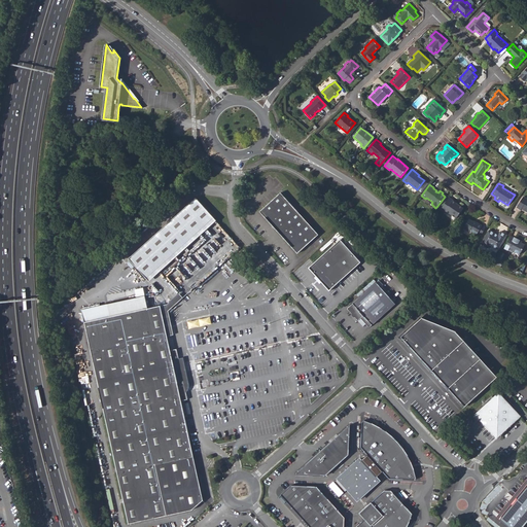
[(259,211),(297,253),(318,234),(280,192),(259,211)]
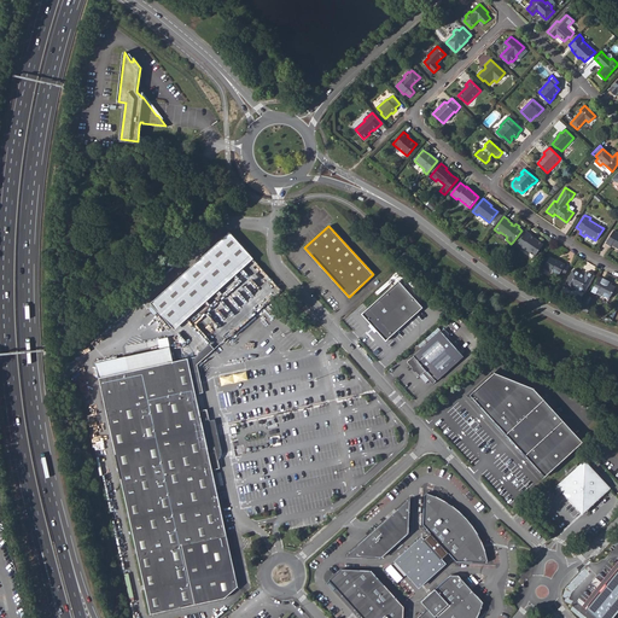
[(536,239),(536,238),(526,231),(517,245),(522,249),(523,248),(535,256),(543,244),(536,239)]
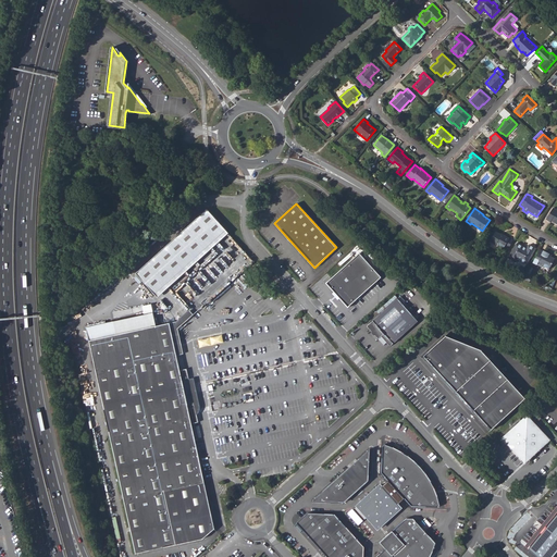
[(556,210),(553,208),(546,219),(551,222),(552,221),(556,224),(556,210)]
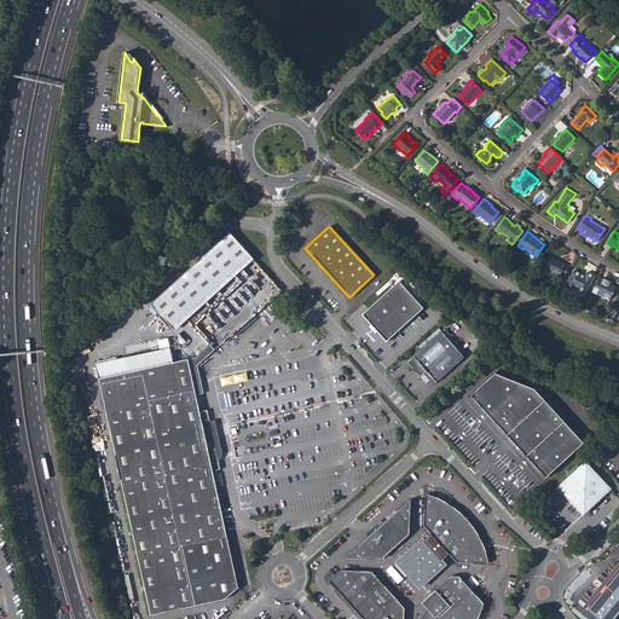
[(232,235),(152,306),(174,329),(253,258),(232,235)]
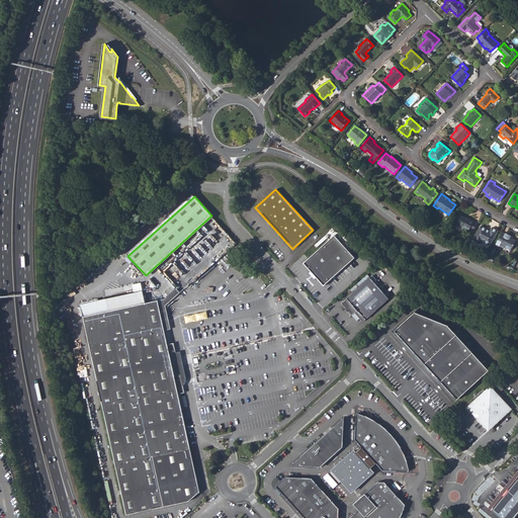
[(466,217),(465,218),(461,214),(455,225),(461,228),(461,227),(468,231),(469,229),(472,231),(478,224),(466,217)]
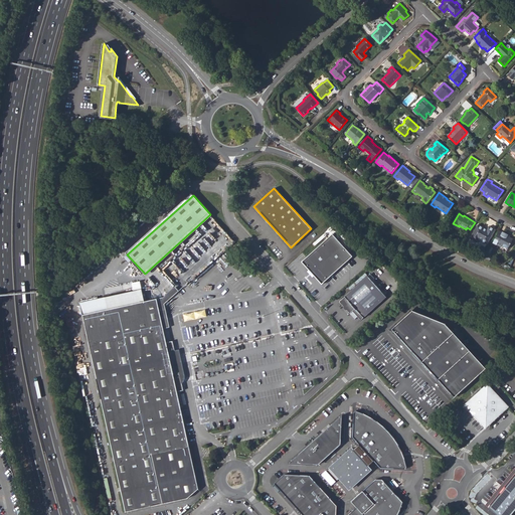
[(489,226),(487,230),(484,228),(478,224),(470,238),(477,242),(479,239),(487,244),(495,229),(489,226)]
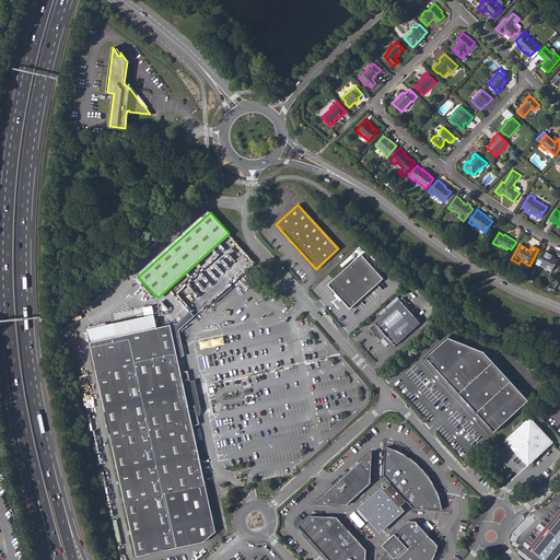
[(555,258),(555,257),(543,251),(536,264),(545,268),(546,267),(552,270),(558,260),(555,258)]
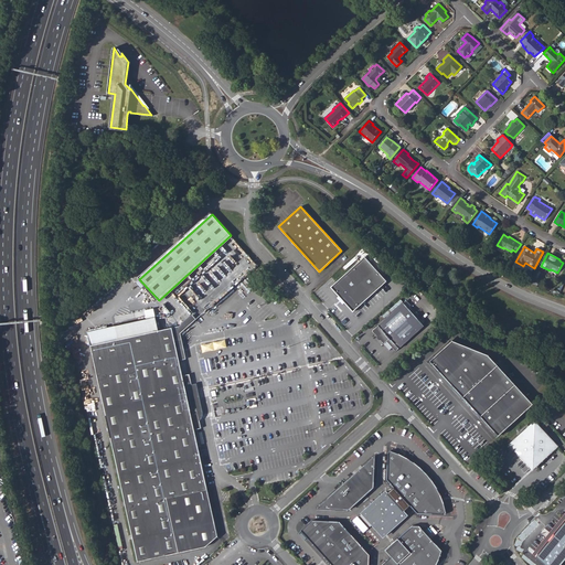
[(354,311),(387,280),(365,256),(331,287),(354,311)]
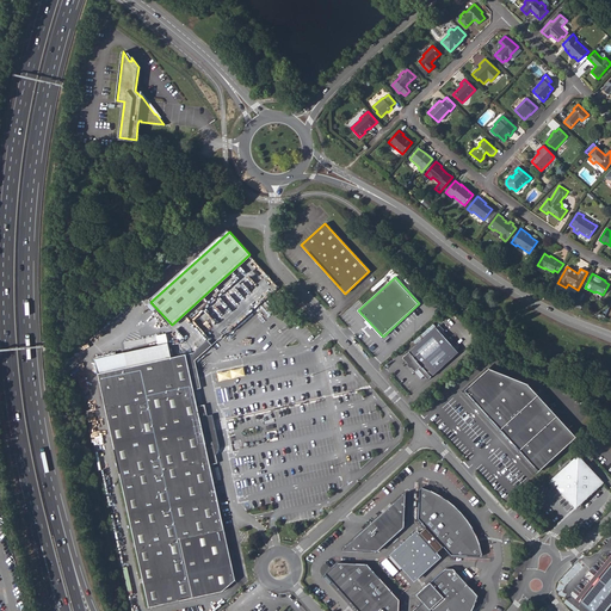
[(421,335),(424,338),(436,326),(433,323),(421,335)]
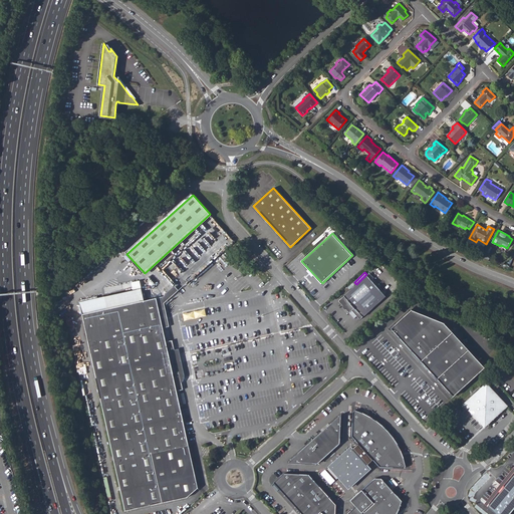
[(367,275),(339,301),(349,312),(352,310),(354,307),(362,316),(386,296),(367,275)]
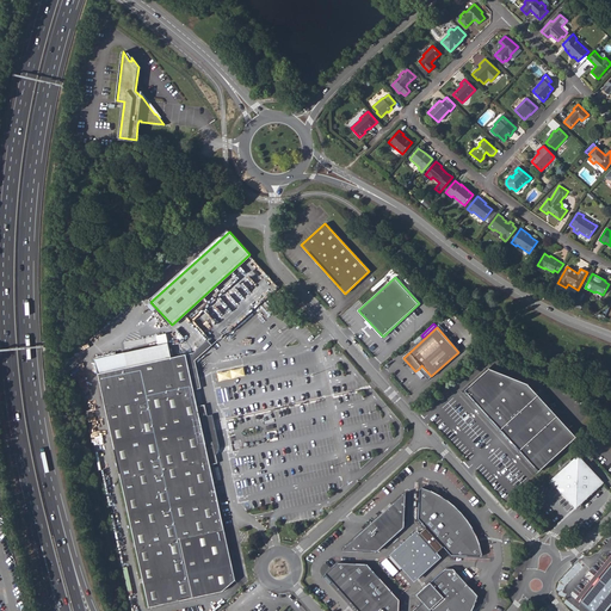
[(202,356),(213,346),(208,340),(197,351),(202,356)]
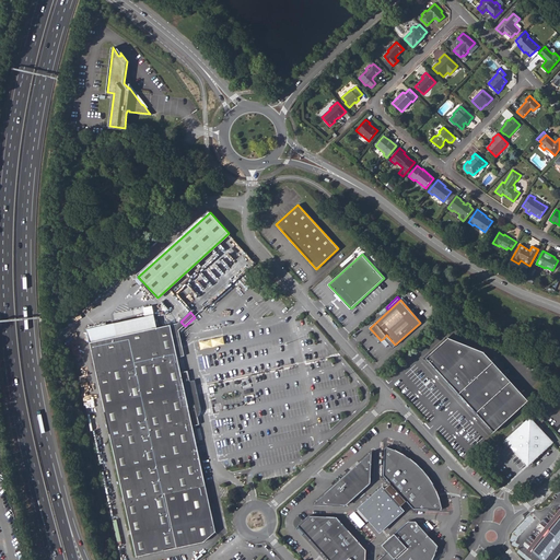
[(90,343),(156,328),(154,316),(88,329),(90,343)]
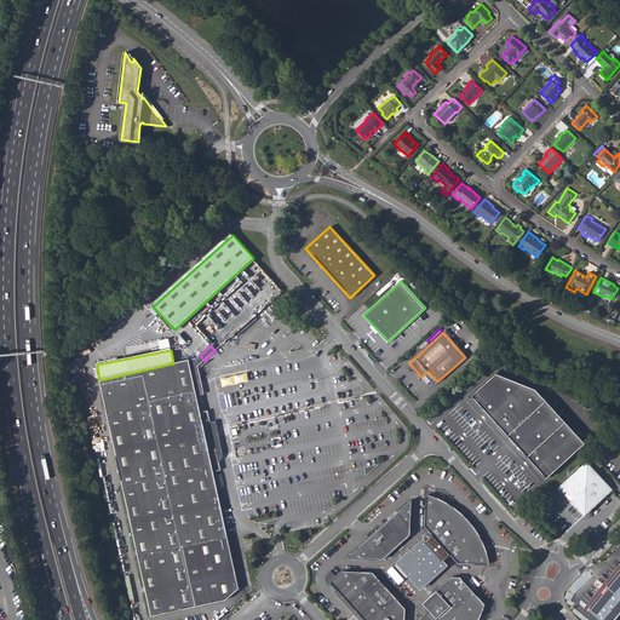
[(99,380),(142,572),(151,616),(227,600),(239,589),(228,538),(214,471),(212,464),(219,463),(208,412),(201,413),(197,396),(191,368),(199,367),(205,361),(200,356),(196,359),(173,363),(99,380)]
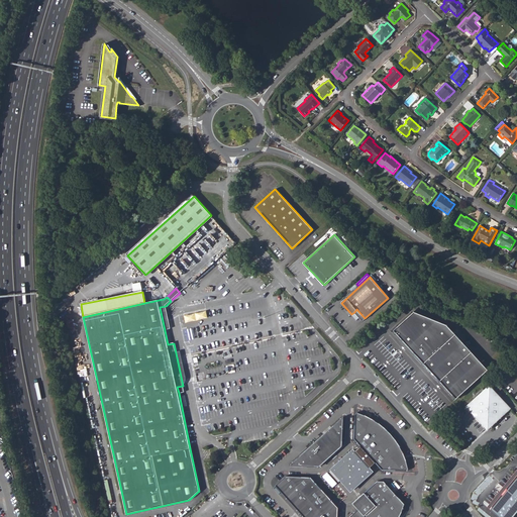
[(160,307),(165,330),(171,329),(166,306),(160,307)]
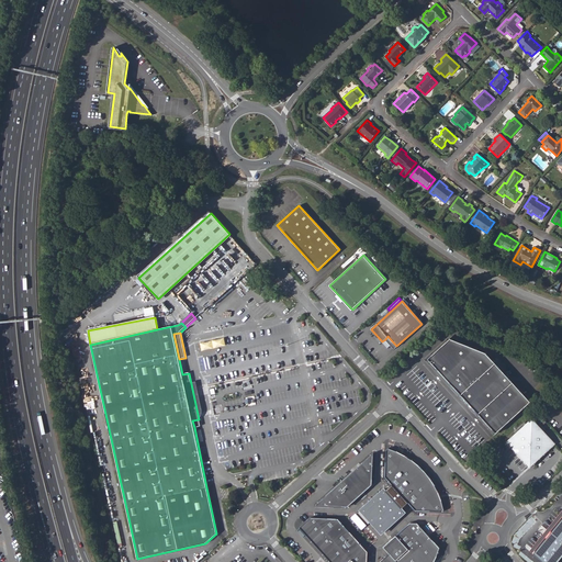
[(396,346),(388,336),(385,339),(393,349),(396,346)]
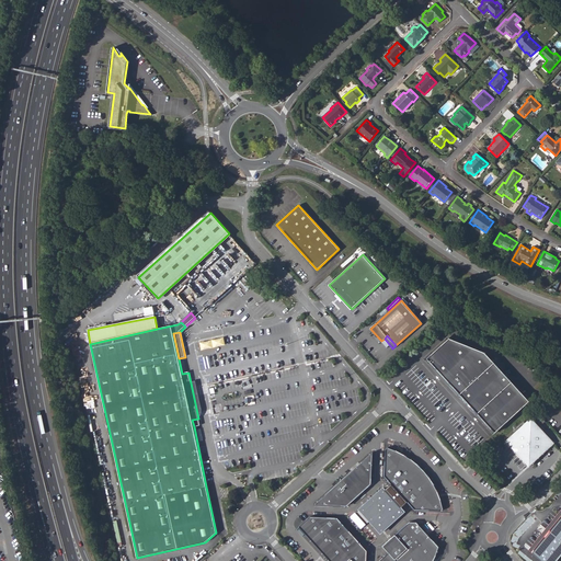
[(485,350),(449,335),(427,356),(495,431),(527,401),(529,399),(485,350)]
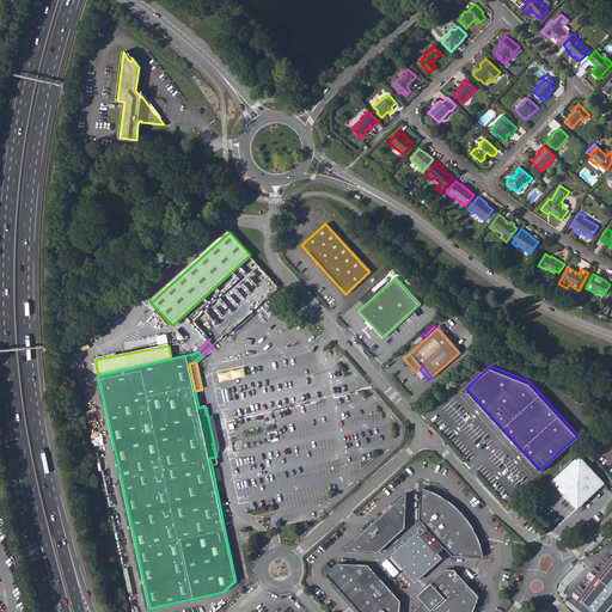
[(586,448),(552,479),(577,507),(604,482),(587,464),(585,461),(592,456),(586,448)]
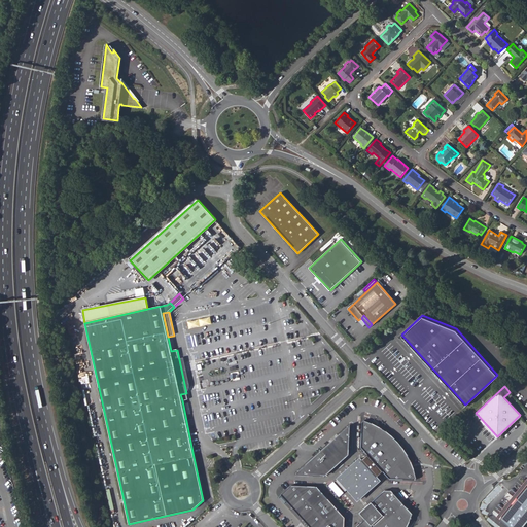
[(364,418),(362,419),(360,450),(387,479),(415,477),(416,476),(412,459),(403,446),(393,434),(381,425),(364,418)]
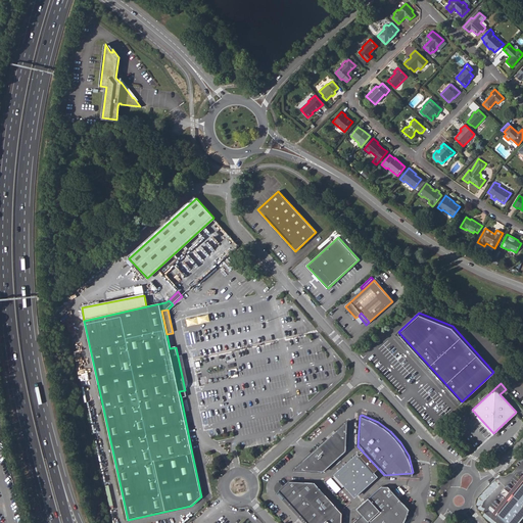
[(347,422),(293,471),(323,472),(345,452),(347,422)]
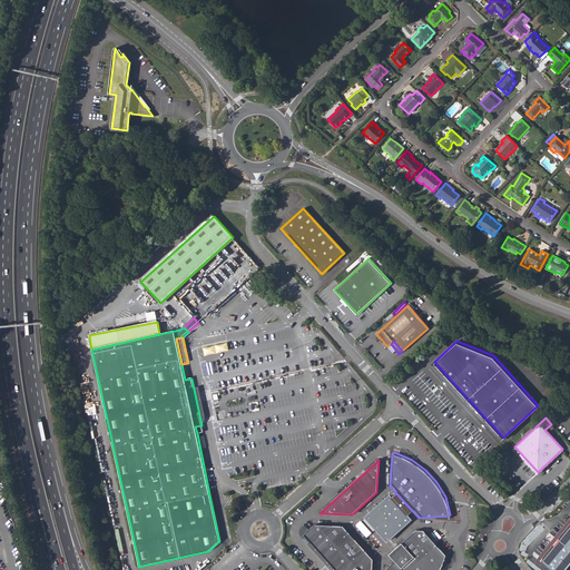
[(409,521),(387,498),(370,514),(391,538),(409,521)]
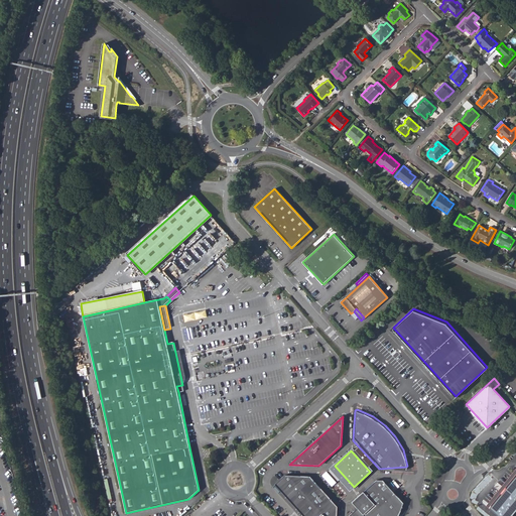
[(354,487),(335,466),(333,468),(352,489),(354,487)]
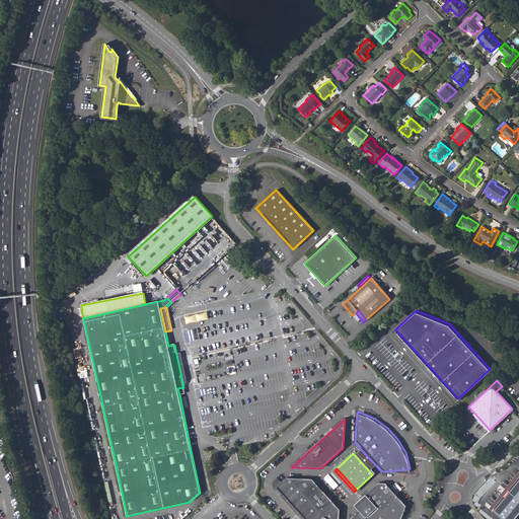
[(287,478),(278,487),(306,518),(339,518),(340,508),(315,480),(287,478)]
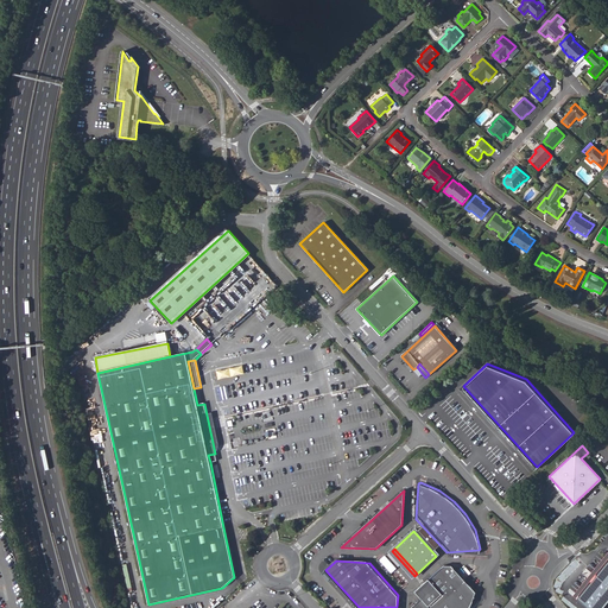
[(420,600),(411,607),(469,607),(473,605),(476,594),(453,568),(442,567),(413,593),(420,600)]
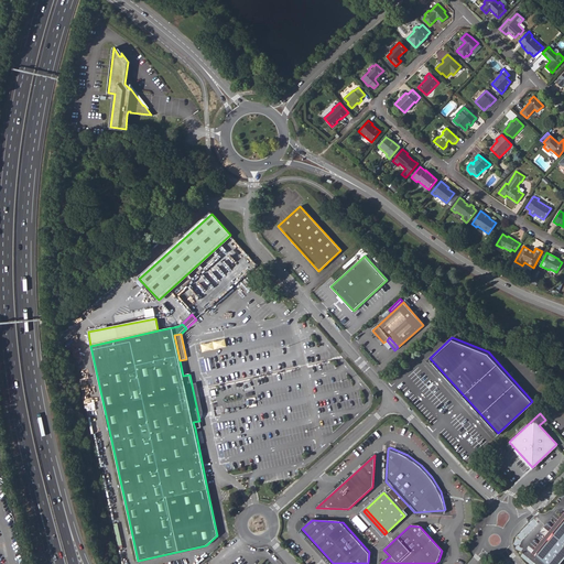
[(531,554),(542,563),(563,563),(561,561),(563,556),(563,537),(553,528),(544,539),(549,542),(544,548),(540,543),(531,554)]
